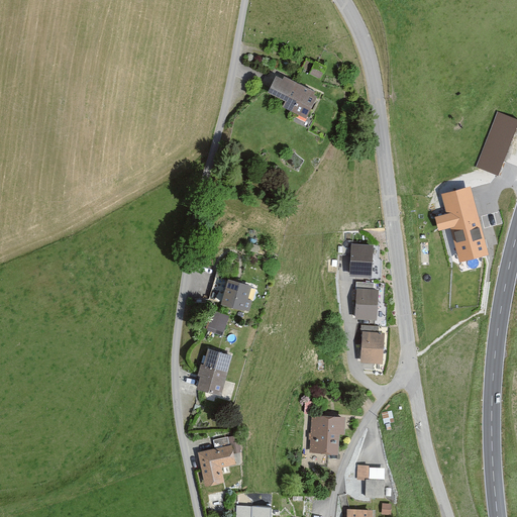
[(317,81),(322,68),(311,63),(305,75),(317,81)]
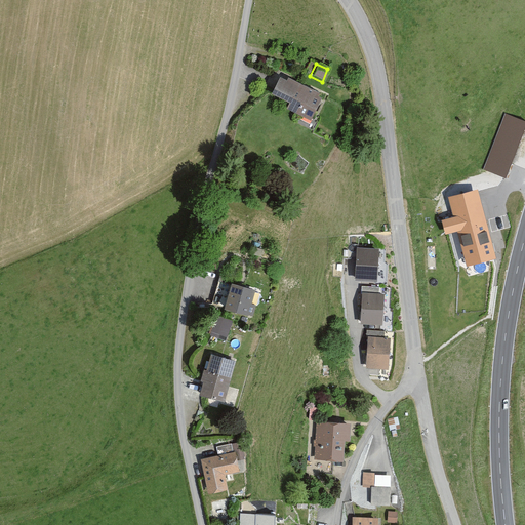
[(314,95),(283,79),(282,81),(275,78),(266,95),(284,105),(281,109),(295,116),(296,115),(306,120),(316,101),(312,98),(314,95)]
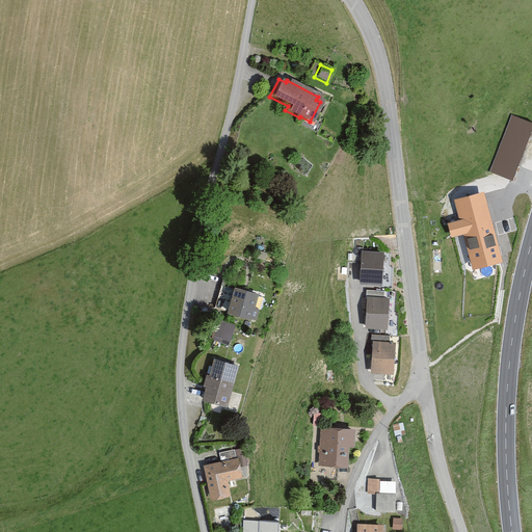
[(531,127),(510,117),(487,173),(508,182),(531,127)]
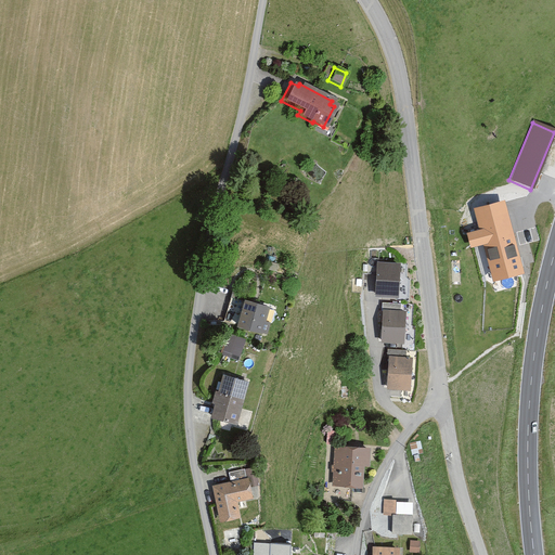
[(505,201),(474,208),(479,230),(466,233),(470,247),(485,244),(493,281),(524,273),(505,201)]
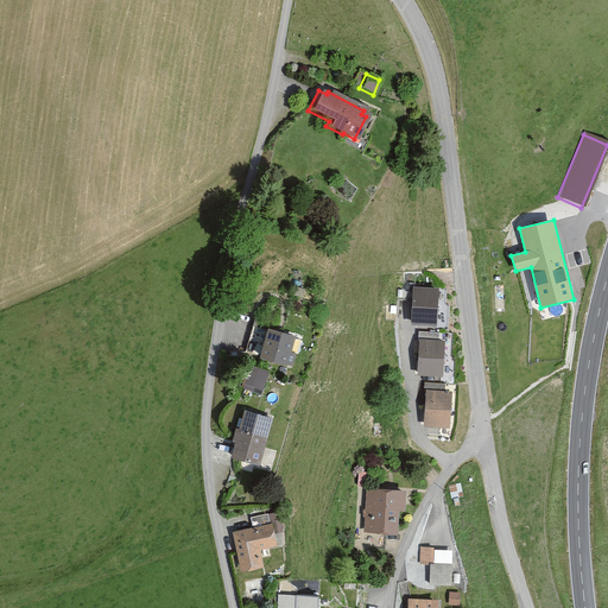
[(439,289),(413,287),(412,325),(438,325),(439,289)]
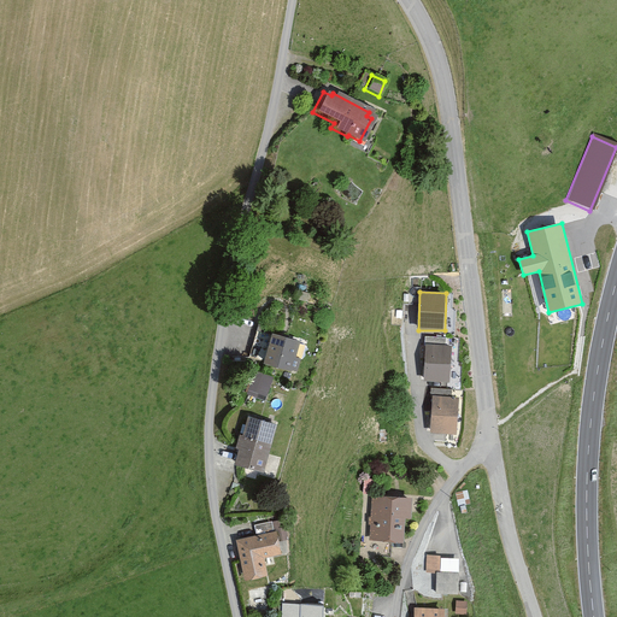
[(300,297),(289,294),(287,304),(298,306),(300,297)]
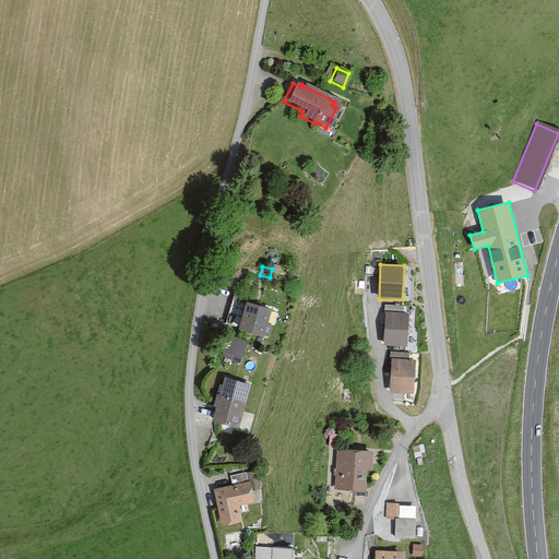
[(253,296),(239,293),(232,323),(240,326),(239,330),(269,337),(272,325),(266,324),(271,308),(251,302),(253,296)]
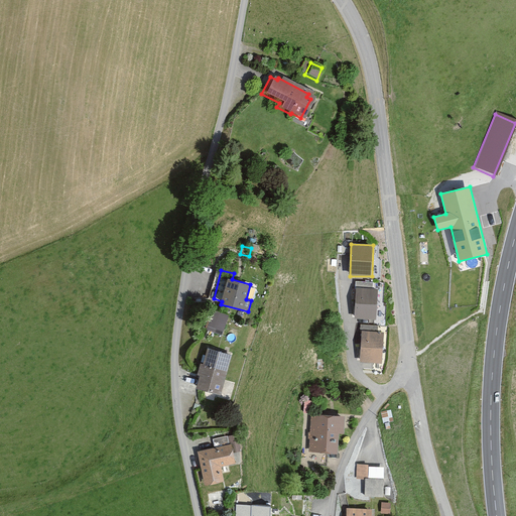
[(375,289),(376,283),(357,282),(354,318),(375,320),(377,290),(375,289)]
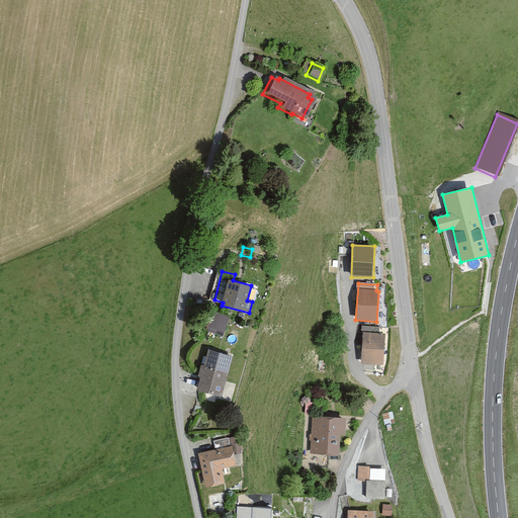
[(221,335),(227,316),(216,312),(209,331),(221,335)]
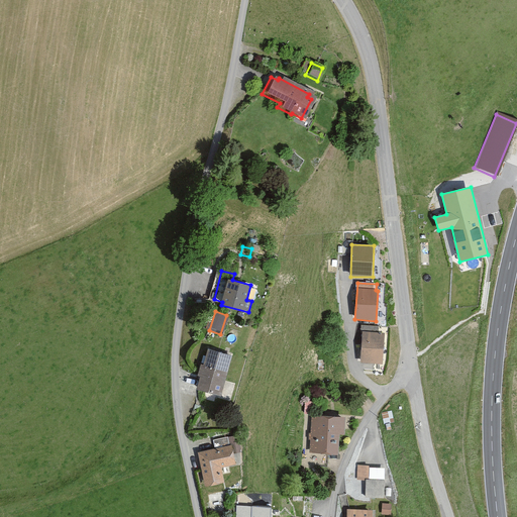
[(380,335),(380,329),(363,328),(359,366),(381,367),(383,335),(380,335)]
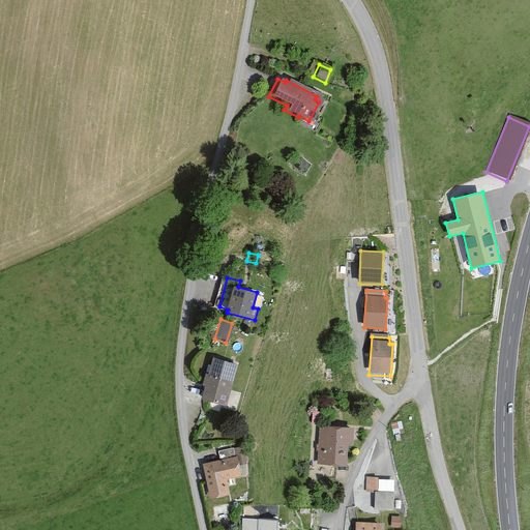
[(237,365),(212,358),(207,373),(205,373),(201,385),(204,386),(201,399),(226,405),(237,365)]
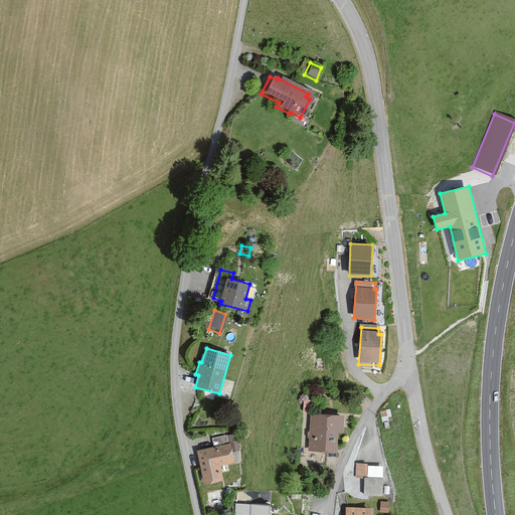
[(342,416),(311,414),(310,453),(337,454),(337,434),(342,434),(342,416)]
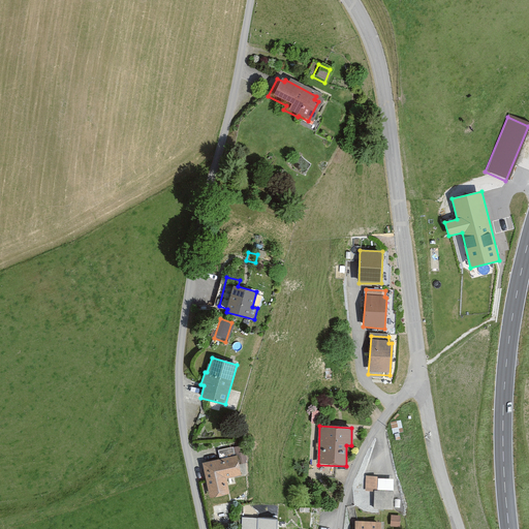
[(238,447),(215,452),(216,461),(198,464),(206,499),(225,495),(222,481),(244,477),(238,447)]
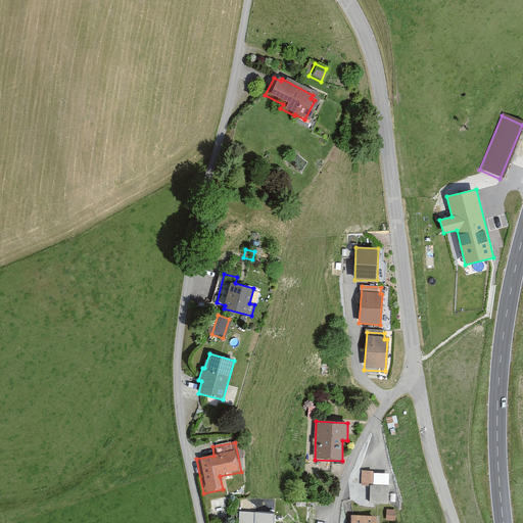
[(372,485),(373,472),(363,471),(362,486),(370,486),(369,504),(386,504),(387,486),(372,485)]
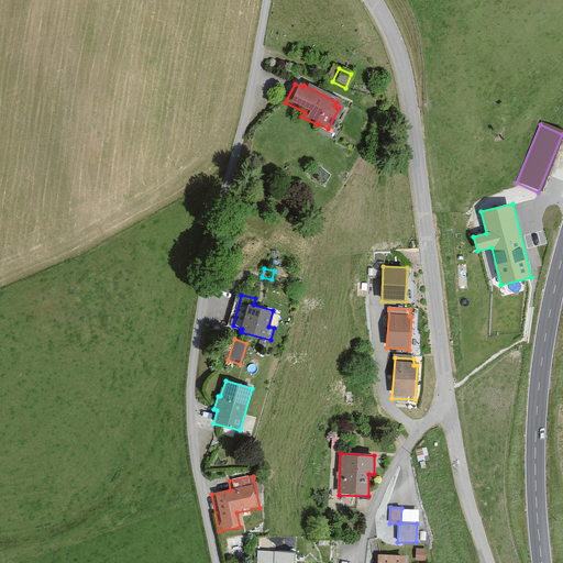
[(424,560),(426,549),(417,548),(416,560),(424,560)]
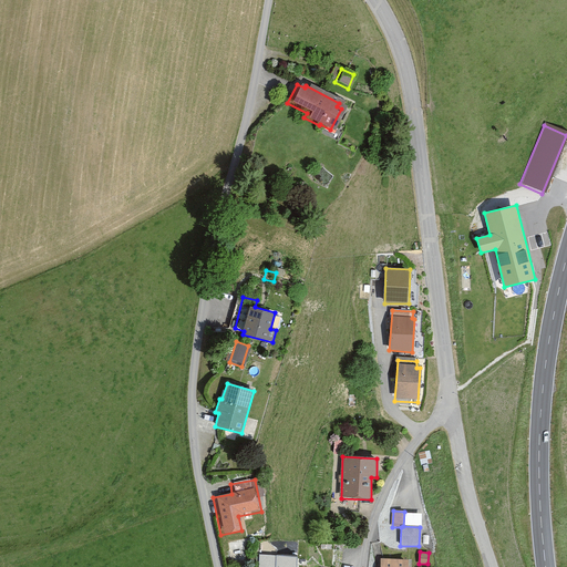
[(298,566),(299,556),(276,555),(275,566),(298,566)]
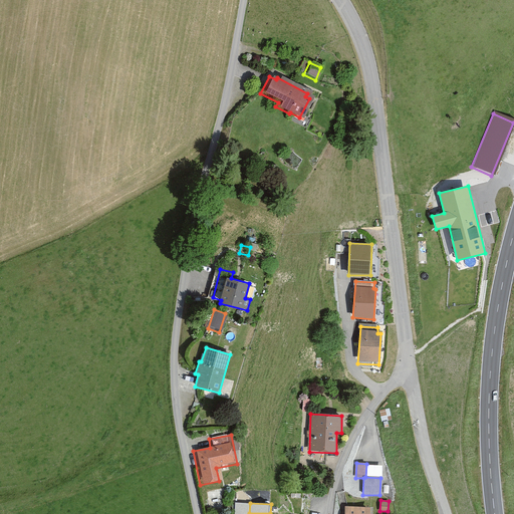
All buildings are outlined.
